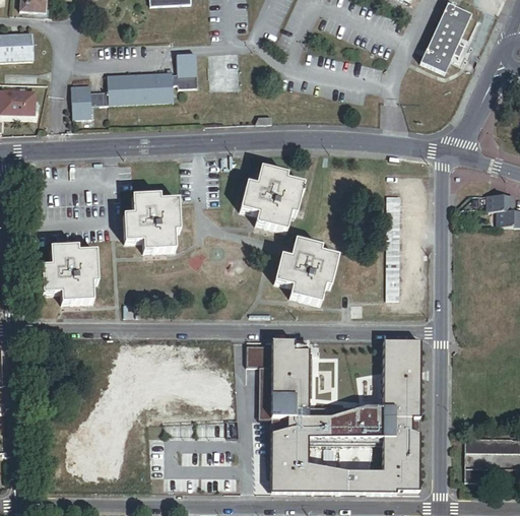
[(19,0),(19,10),(45,12),(46,0),(19,0)]
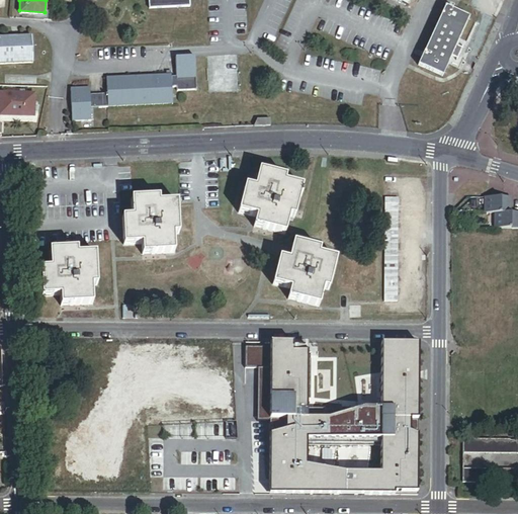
[(444,4),(418,63),(442,73),(451,54),(455,43),(468,15),(452,7),(453,5),(448,3),(447,5),(444,4)]
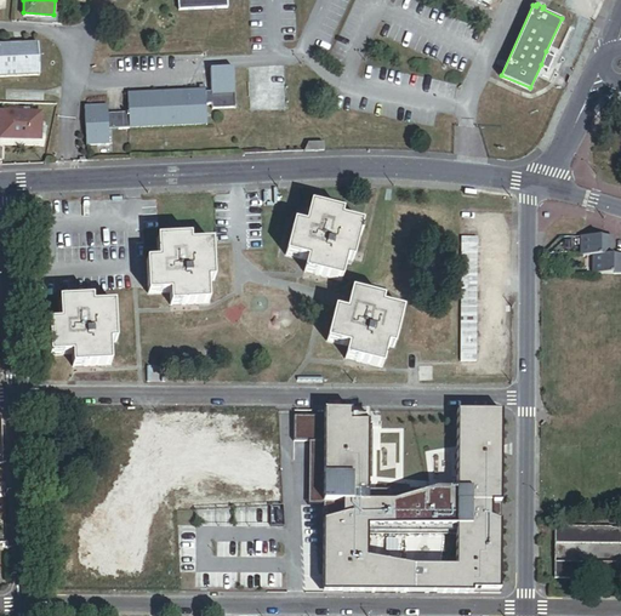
[(0,73),(39,72),(38,39),(0,40),(0,73)]
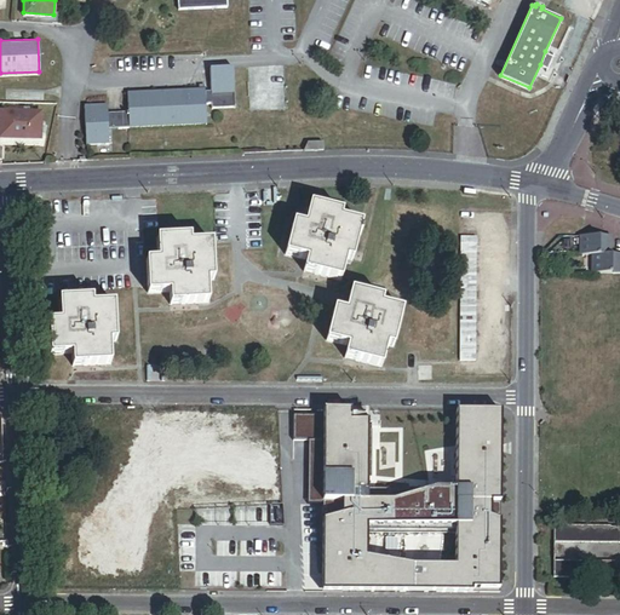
[(552,55),(545,51),(540,64),(547,67),(552,55)]
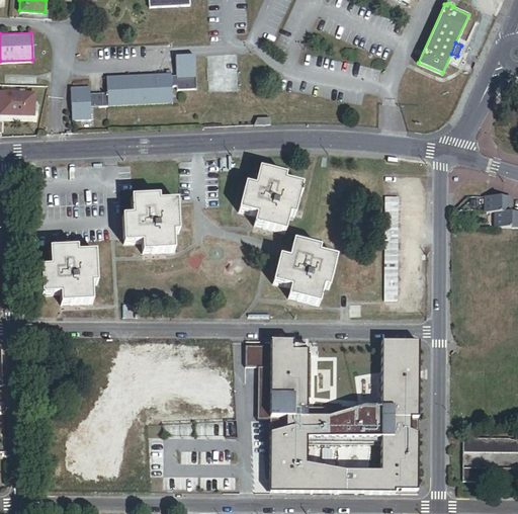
[(70,86),(72,118),(90,117),(90,105),(173,101),(172,85),(177,84),(177,88),(196,87),(194,54),(175,55),(176,74),(171,74),(171,72),(166,72),(105,75),(106,92),(89,92),(89,85),(70,86)]
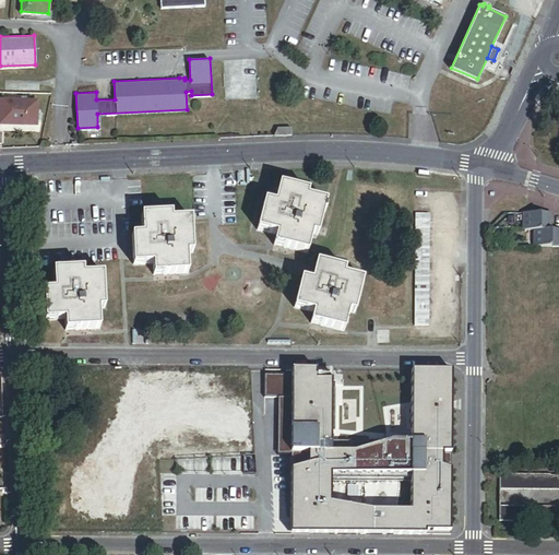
[(0,97),(0,121),(36,122),(37,98),(0,97)]
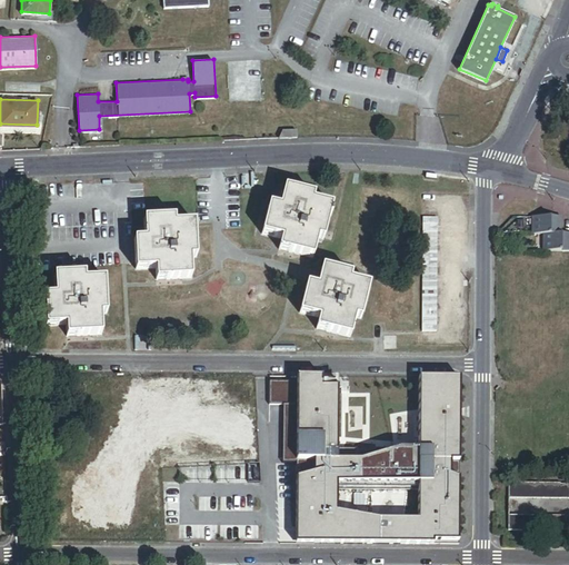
[(329,211),(330,206),(331,201),(312,197),(313,191),(283,185),(279,204),(269,200),(261,230),(281,235),(279,246),(312,254),(316,238),(317,235),(321,236),(322,236),(329,211)]
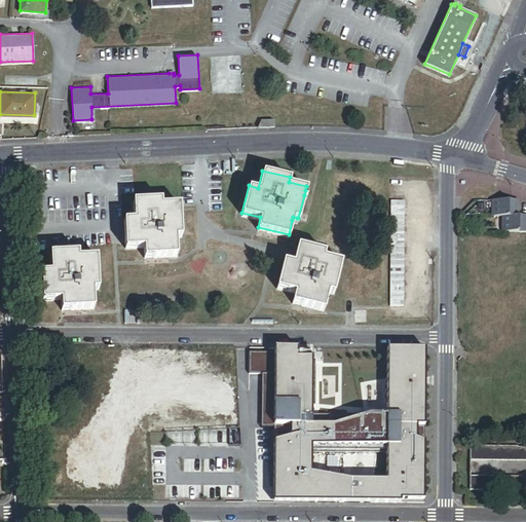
[(176,253),(176,234),(181,234),(180,201),(160,202),(160,197),(133,198),(134,218),(124,218),(126,246),(144,245),(145,254),(176,253)]
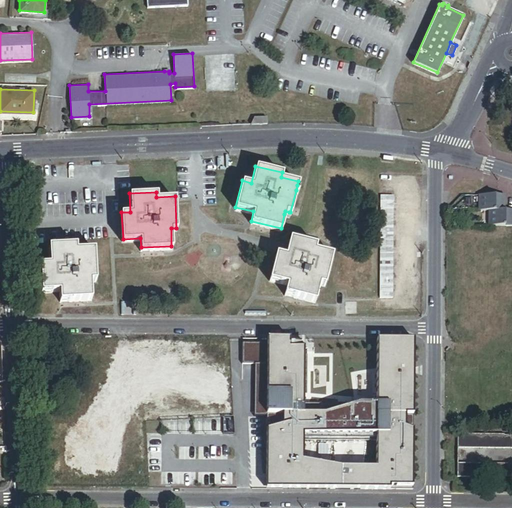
[(393,295),(392,192),(380,192),(380,295),(393,295)]
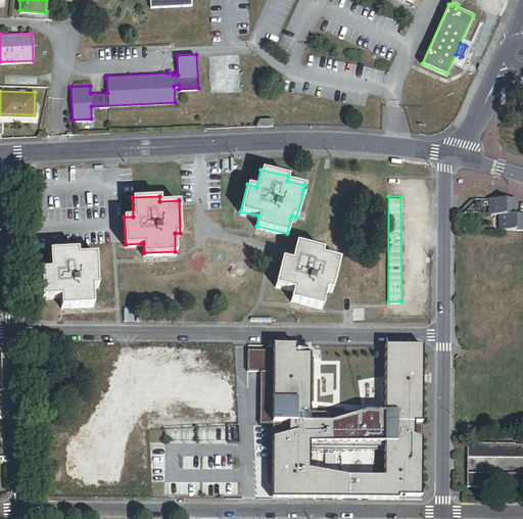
[(514,211),(514,196),(488,196),(488,211),(498,211),(514,211)]
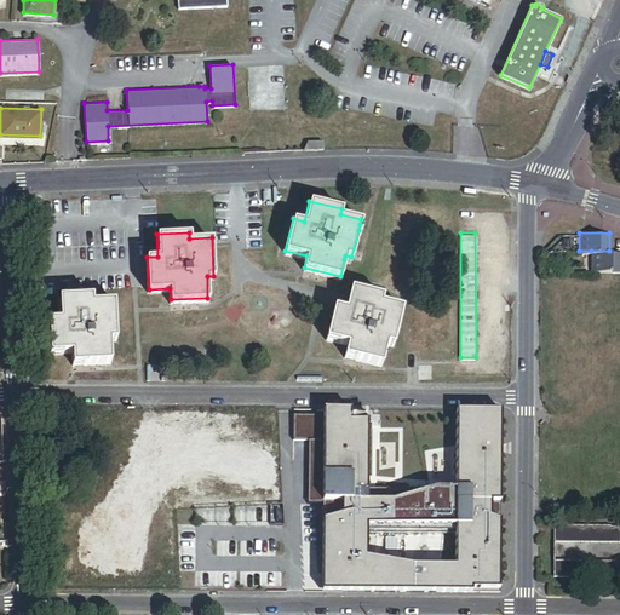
[(619,269),(619,251),(609,251),(591,251),(591,269),(612,269),(619,269)]
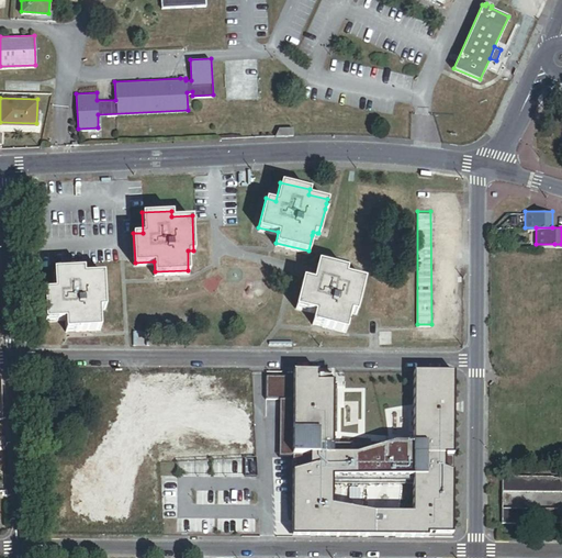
[(356,311),(364,278),(346,272),(347,267),(318,260),(314,280),(303,277),(296,305),(316,310),(313,321),(347,328),(351,310),(356,311)]
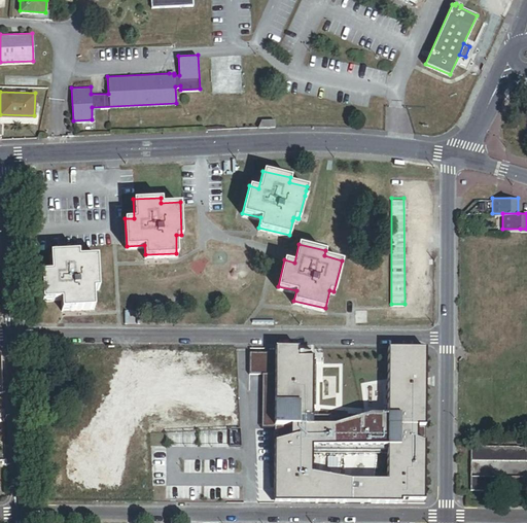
[(99,287),(97,256),(77,257),(77,251),(50,252),(51,271),(41,271),(42,298),(62,298),(62,308),(94,306),(94,288),(99,287)]
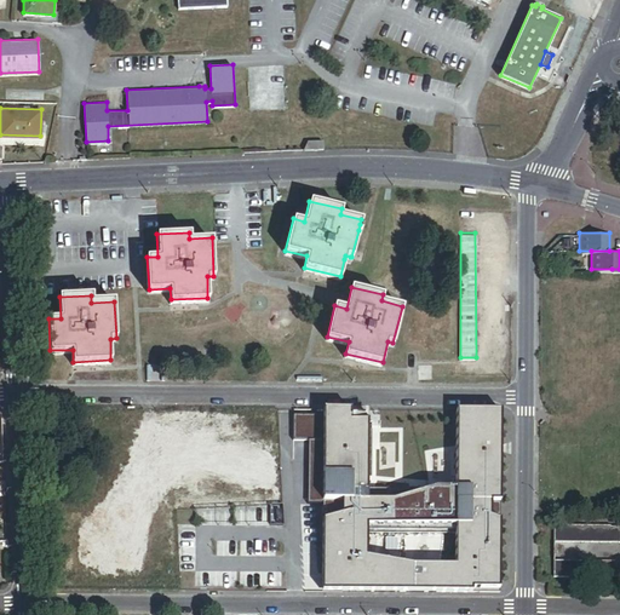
[(322,568),(366,575),(366,586),(499,587),(500,407),(455,406),(455,484),(367,483),(368,417),(351,417),(351,412),(323,411),(294,411),(293,436),(308,436),(323,436),(322,499),(322,568)]
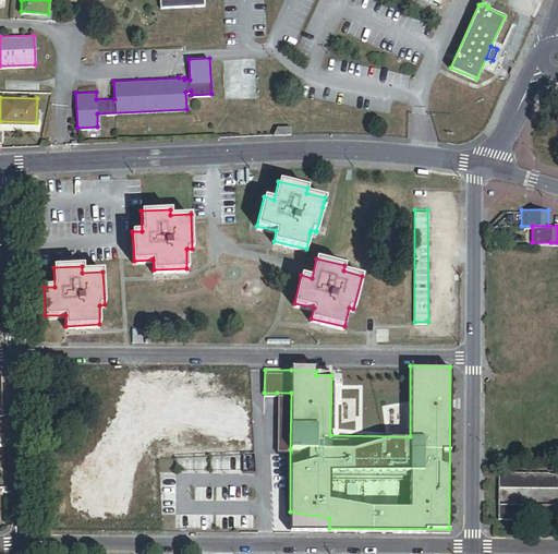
[(50,388),(61,387),(60,376),(49,377),(50,388)]
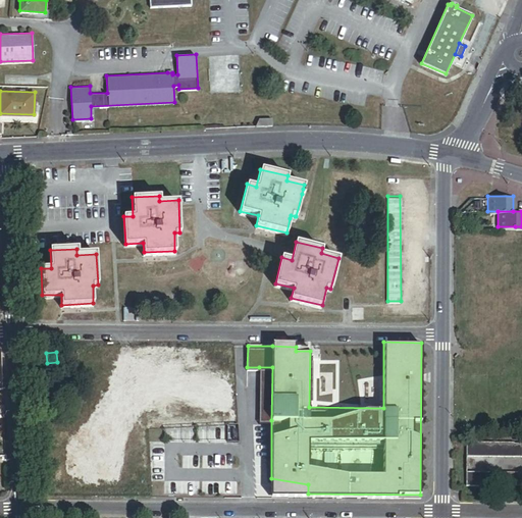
[(180,356),(136,358),(138,405),(183,403),(183,410),(232,408),(230,381),(183,383),(180,356)]
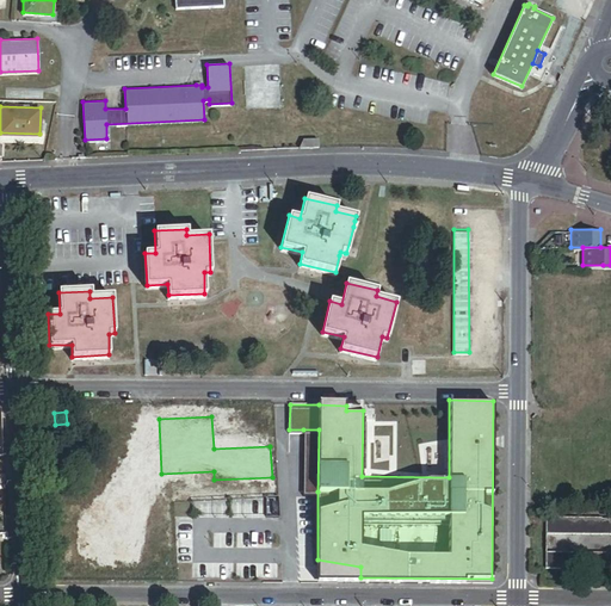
[(319,430),(303,430),(303,492),(318,492),(319,430)]
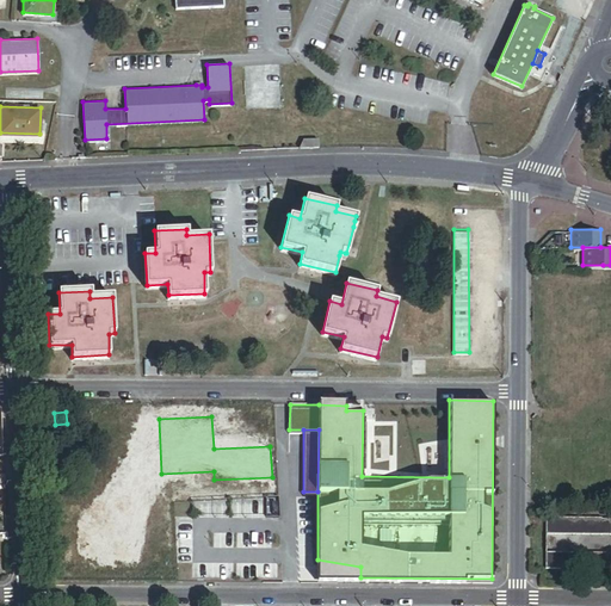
[(278,493),(192,496),(192,513),(279,513),(278,493)]
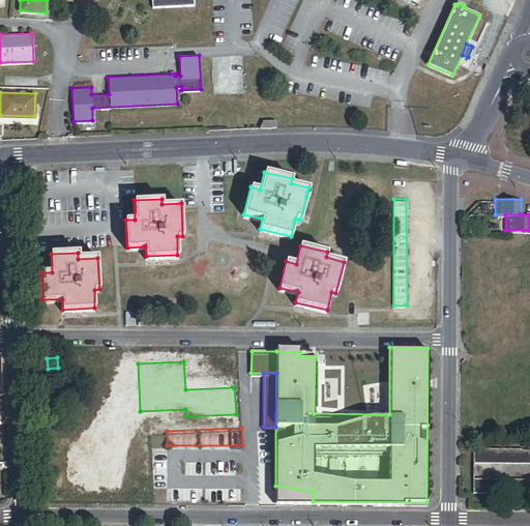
[(529,460),(529,445),(528,446),(528,447),(521,447),(521,446),(472,445),(472,460),(529,460)]
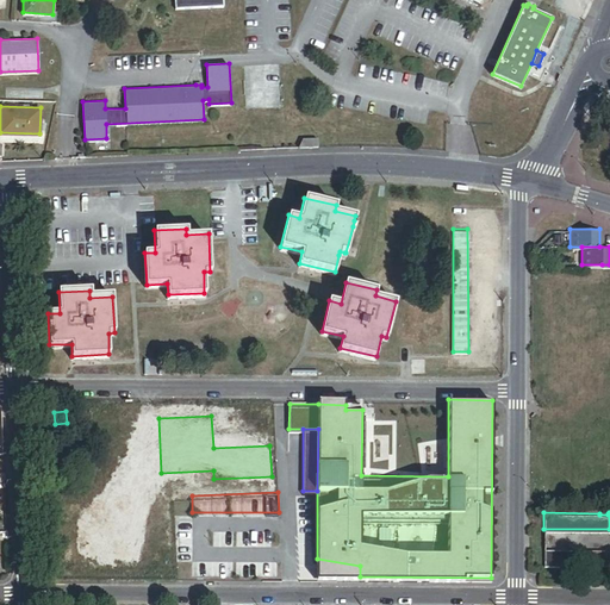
[(609,565),(609,547),(542,548),(542,565),(598,565),(598,563),(608,563),(608,565),(609,565)]
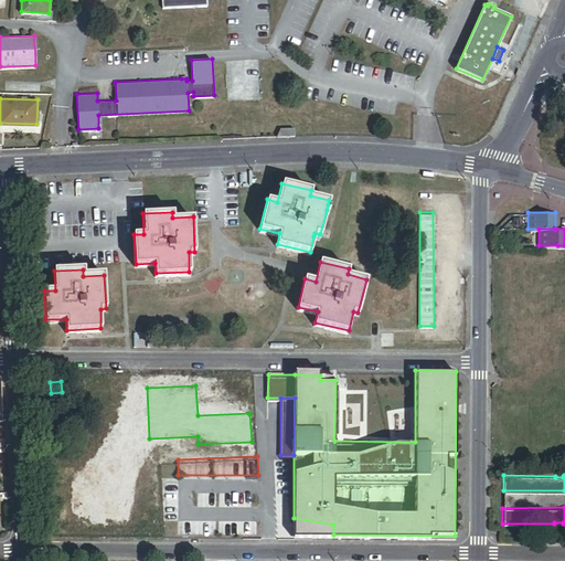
[(333,525),(294,518),(294,533),(320,535),(333,535),(333,525)]
